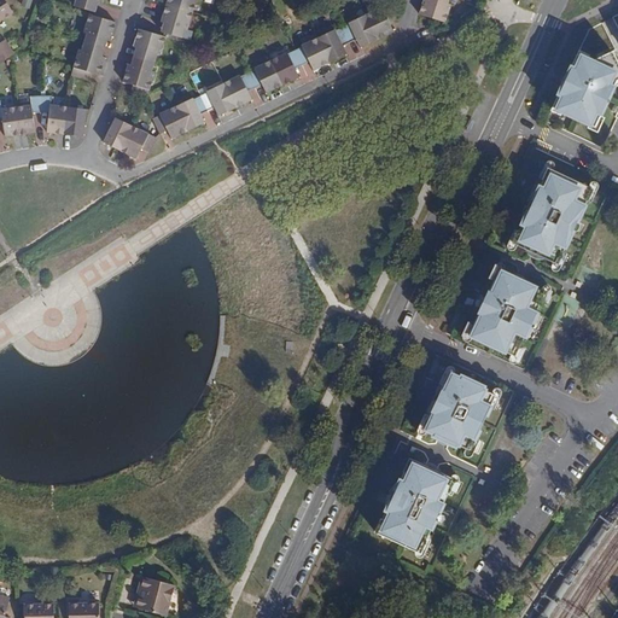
[(0,0),(0,22),(13,13),(5,0),(0,0)]
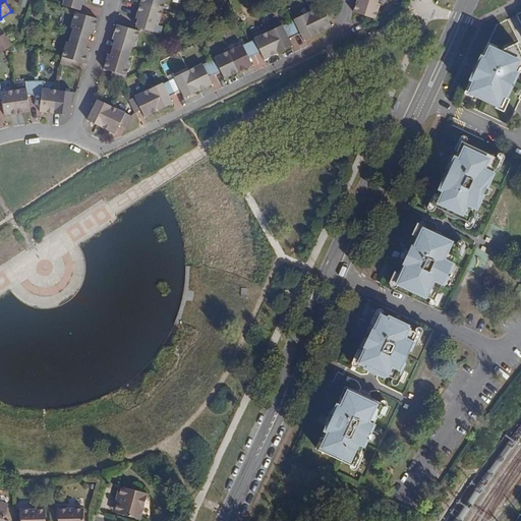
[(84,3),(85,0),(63,0),(63,5),(80,10),(82,3),(84,3)]
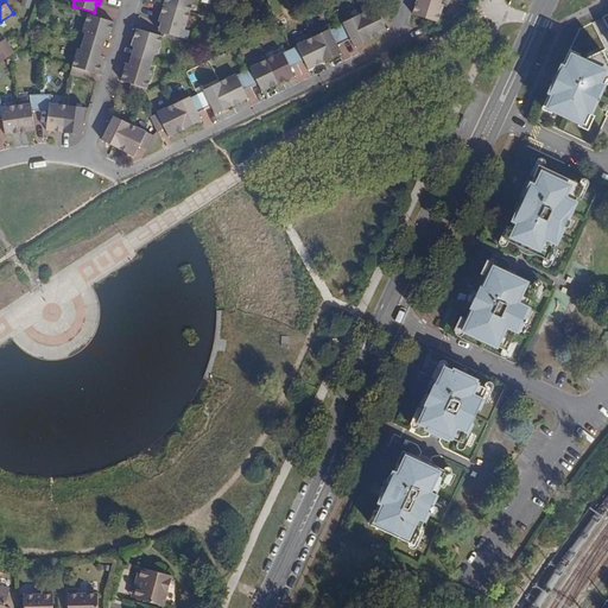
[(164,0),(163,5),(189,12),(192,0),(164,0)]
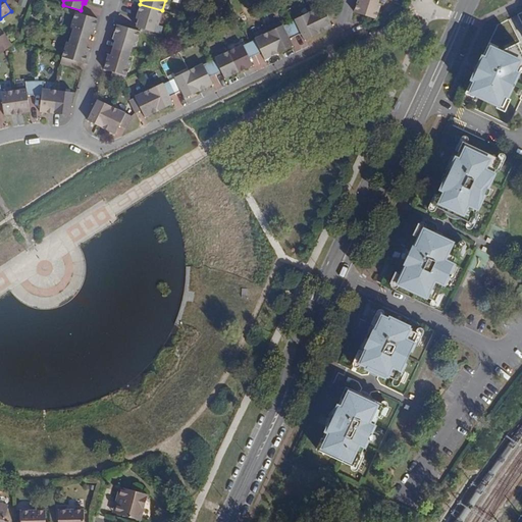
[(379,3),(379,0),(357,0),(354,12),(376,18),(380,4),(379,3)]
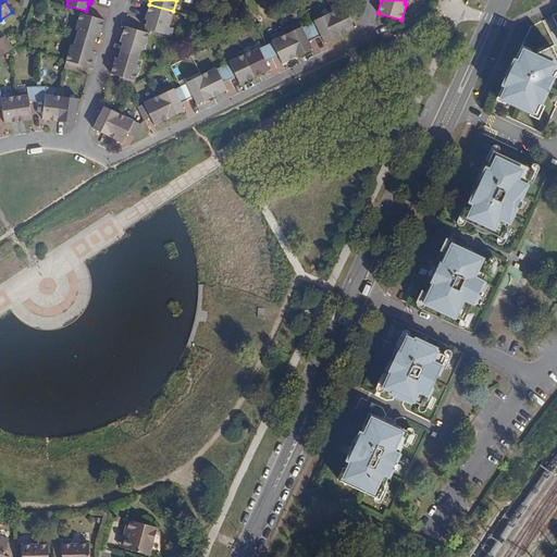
[(169,27),(173,11),(149,4),(146,19),(145,20),(147,21),(145,28),(163,34),(166,26),(169,27)]
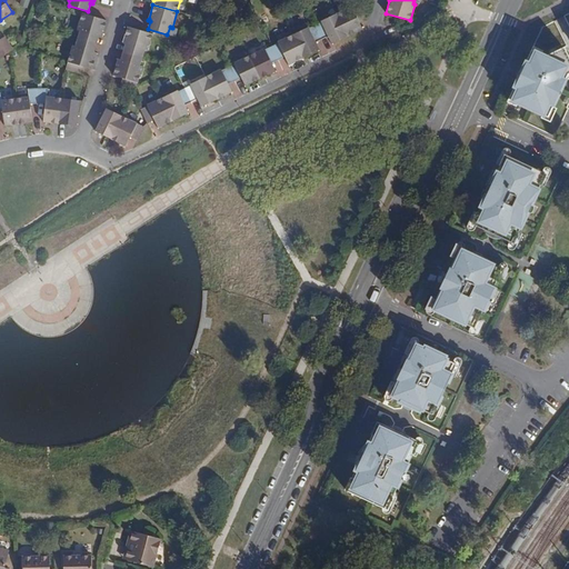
[(336,15),(347,37),(362,30),(359,21),(366,18),(363,13),(359,5),(352,8),(350,7),(336,15)]
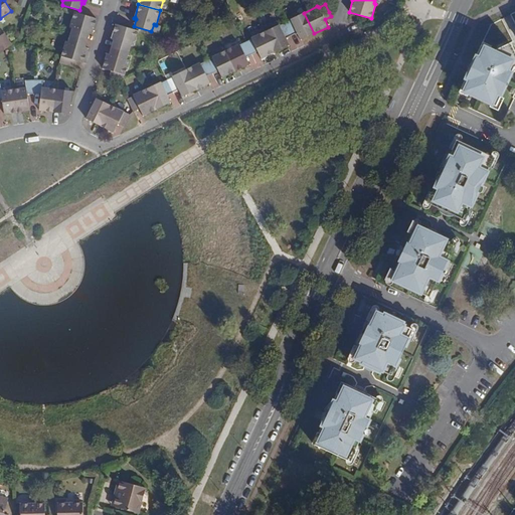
[(70,35),(88,40),(90,33),(92,33),(97,18),(73,12),(70,27),(72,28),(70,35)]
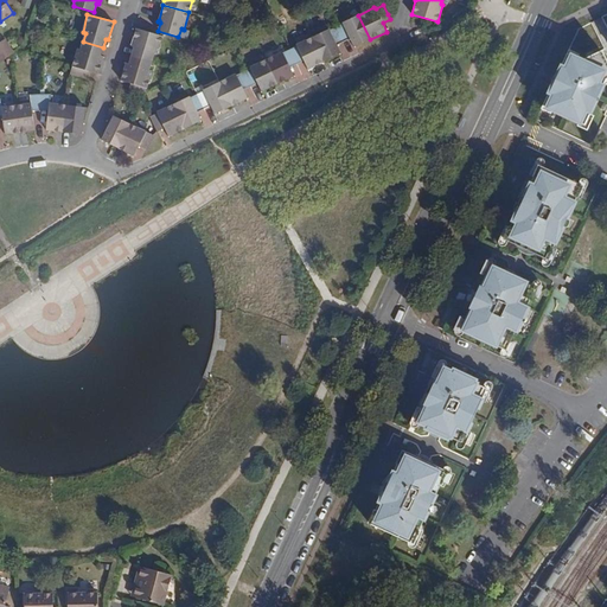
[(353,46),(355,46),(370,39),(358,16),(343,23),(344,24),(337,27),(343,42),(350,39),(353,46)]
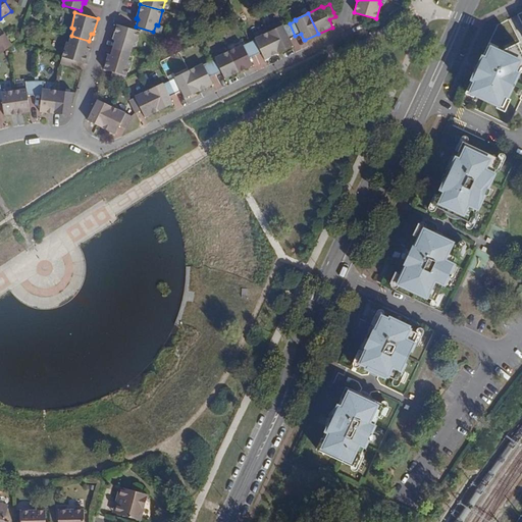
[(290,39),(295,36),(290,23),(283,27),(282,24),(268,32),(278,52),(293,46),(290,39)]
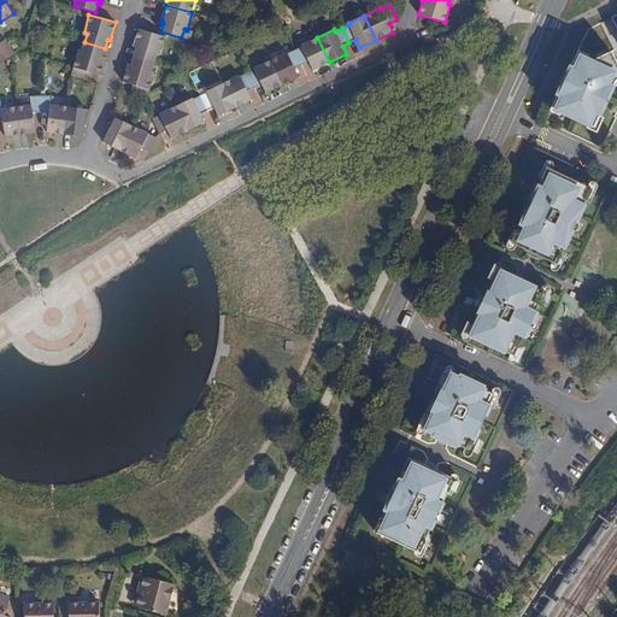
[(134,56),(154,63),(157,54),(159,54),(164,36),(137,29),(133,47),(136,47),(134,56)]
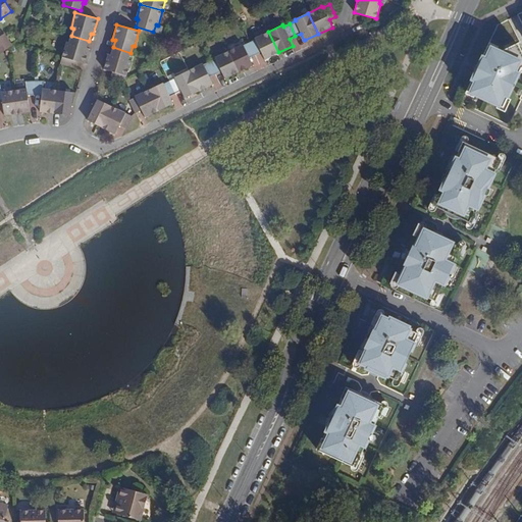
[(265,59),(278,52),(268,32),(255,39),(255,40),(249,43),(255,55),(261,53),(265,59)]
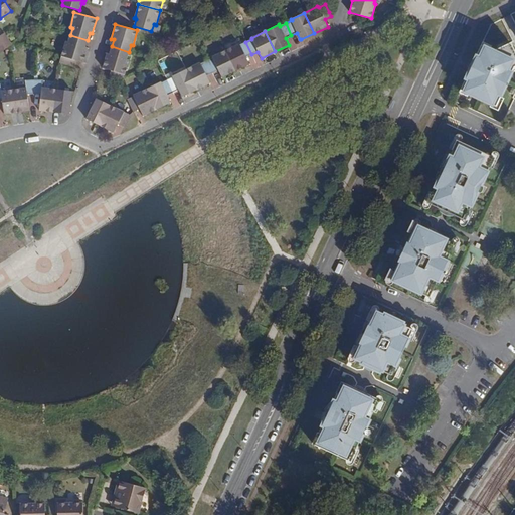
[(4,33),(0,35),(0,40),(5,49),(11,45),(4,33)]
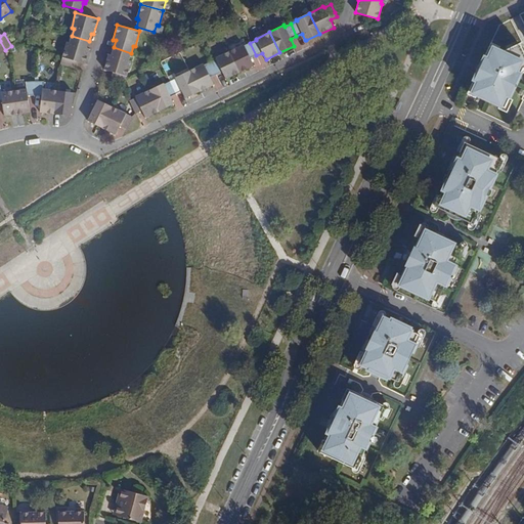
[(87,47),(89,41),(72,36),(69,42),(67,42),(60,63),(74,68),(76,61),(84,63),(89,48),(87,47)]
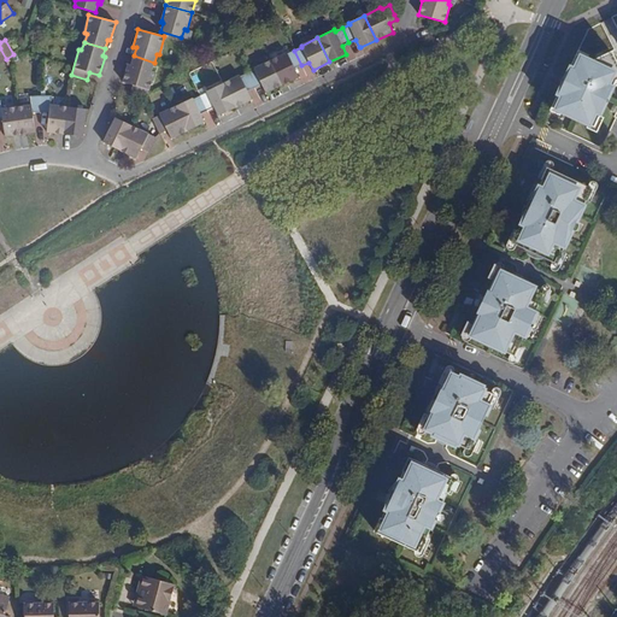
[(295,69),(301,65),(294,51),(288,54),(287,52),(270,60),(282,86),(299,77),(295,69)]
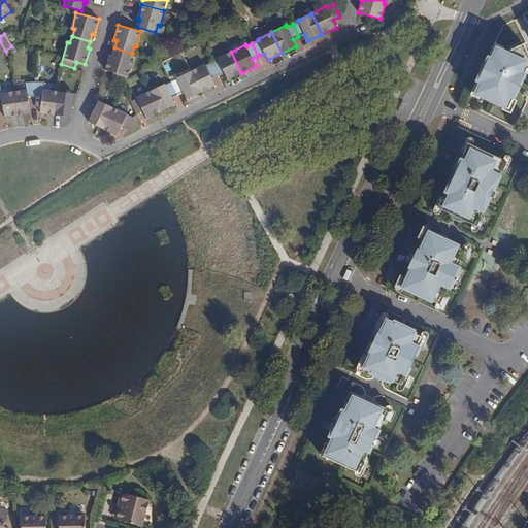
[(506,54),(497,48),(492,60),(488,58),(477,81),(481,83),(475,94),(492,101),(507,109),(520,83),(524,73),(526,71),(527,69),(527,54),(523,44),(506,54)]
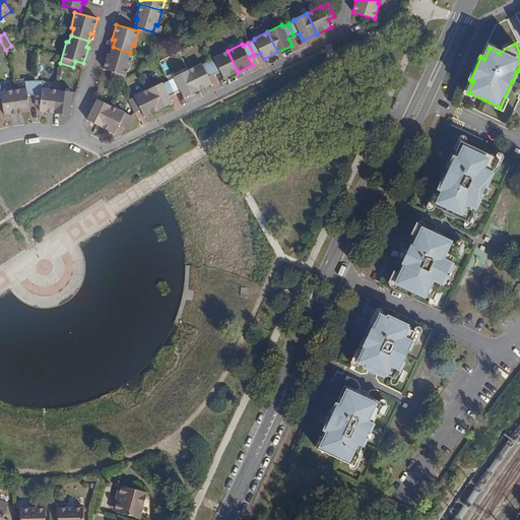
[(128,60),(130,53),(113,47),(111,55),(108,55),(105,69),(112,72),(110,78),(124,81),(130,60),(128,60)]
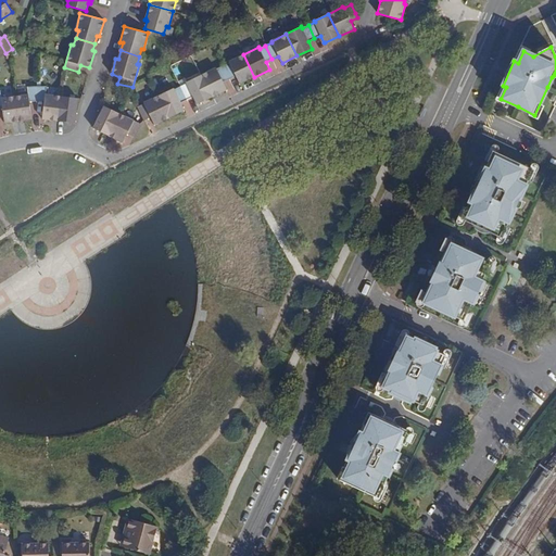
[(519,50),(514,61),(518,63),(523,51),(519,50)]
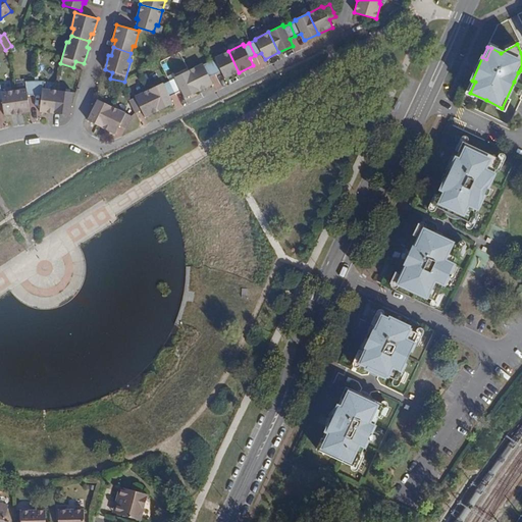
[(224,79),(239,72),(228,51),(215,57),(215,59),(209,62),(215,74),(221,72),(224,79)]
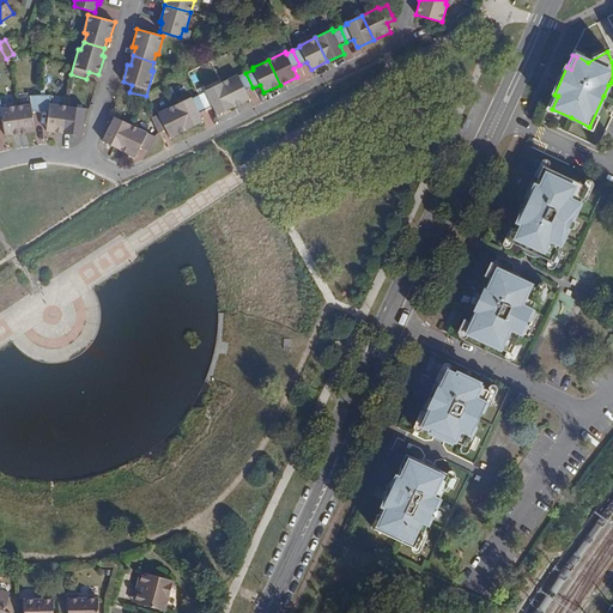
[(246,91),(253,87),(246,73),(240,77),(237,74),(222,83),(234,107),(249,99),(246,91)]
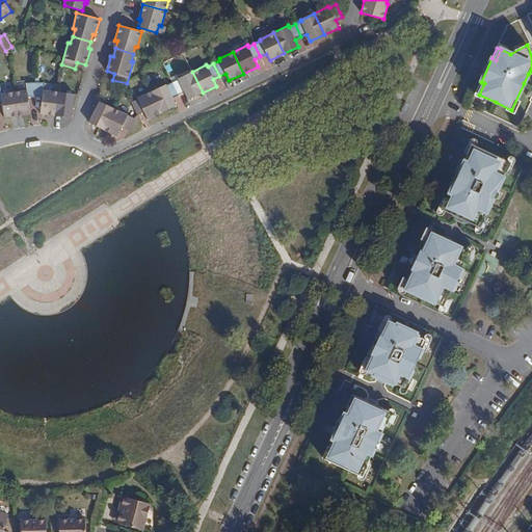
[(188,100),(203,92),(192,72),(179,78),(179,80),(173,83),(178,96),(184,92),(188,100)]
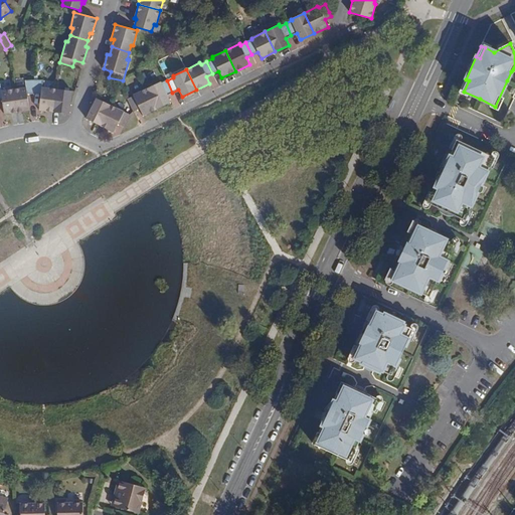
[(41,79),(33,80),(34,94),(40,94),(38,110),(48,111),(54,112),(56,89),(41,87),(41,79)]
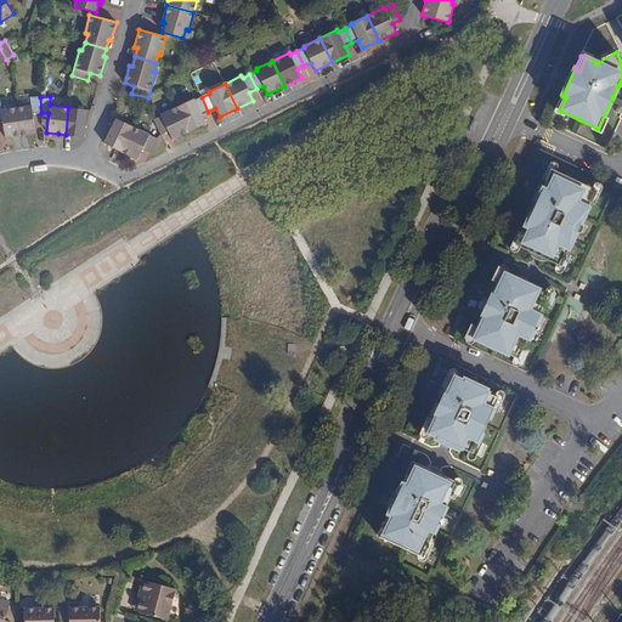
[(566,97),(563,96),(555,108),(560,111),(566,97)]
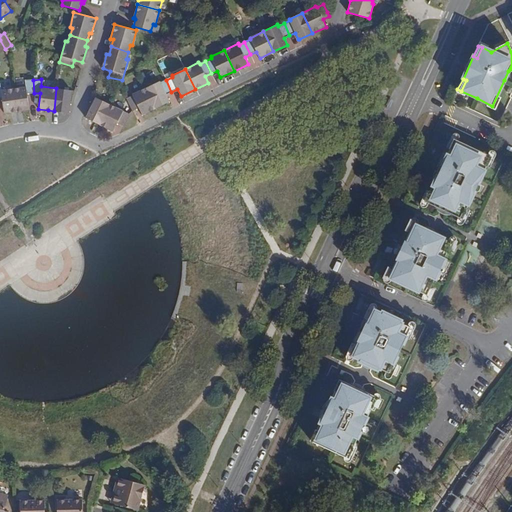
[(25,88),(13,90),(16,111),(22,111),(29,109),(27,94),(34,93),(33,80),(25,80),(25,88)]
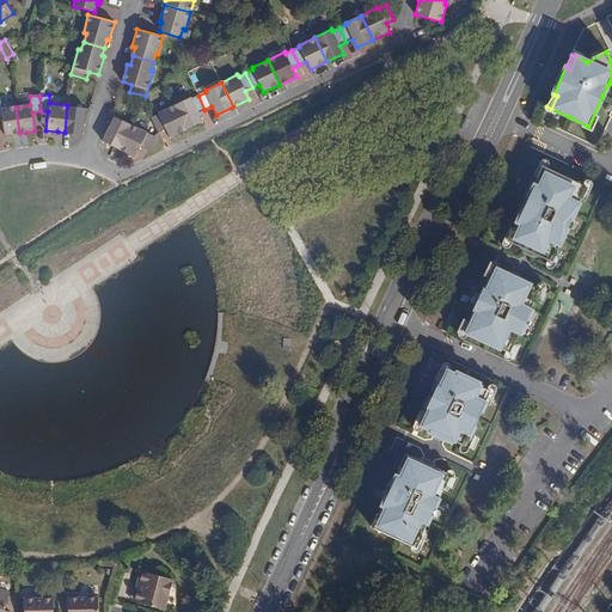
[(199,114),(204,110),(199,96),(193,98),(190,97),(173,105),(187,130),(202,122),(199,114)]
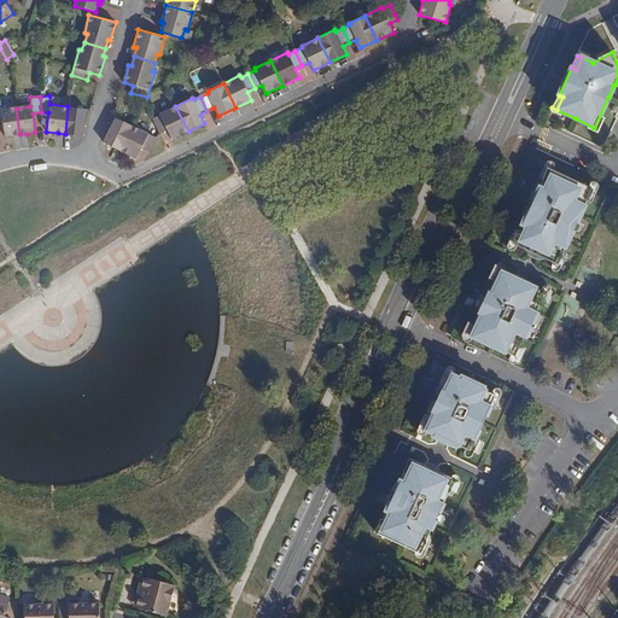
[(0,103),(0,118),(3,118),(5,136),(13,135),(19,134),(16,109),(1,110),(0,103)]
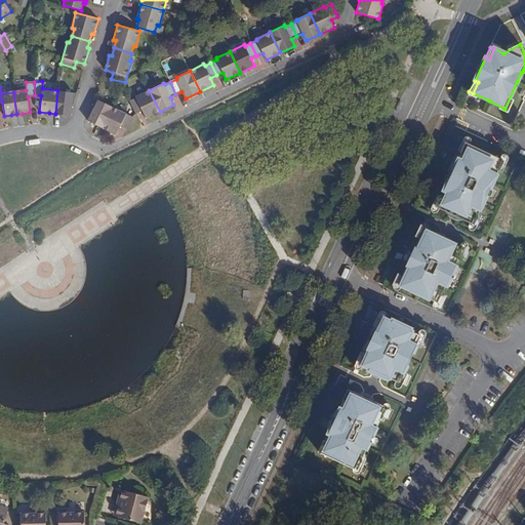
[(72,92),(57,90),(55,114),(61,114),(71,115),(72,92)]
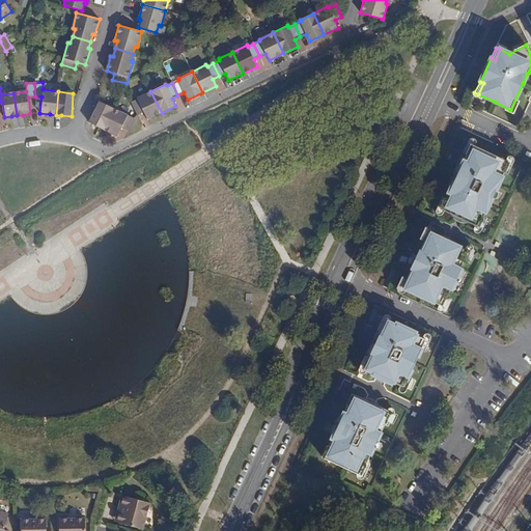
[(147,119),(162,113),(150,91),(137,99),(137,100),(131,103),(137,115),(144,112),(147,119)]
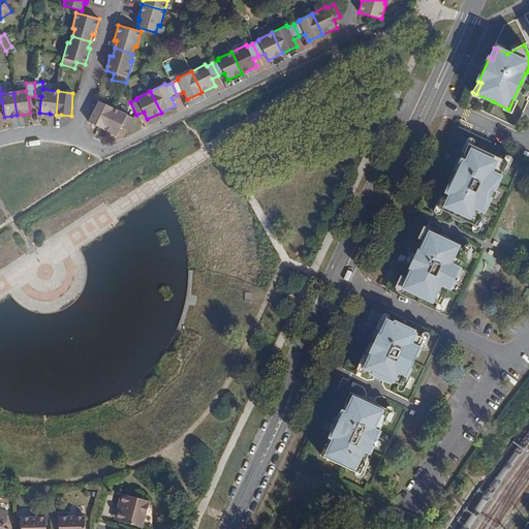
[(102,129),(113,107),(98,100),(89,122),(97,127),(102,129)]
